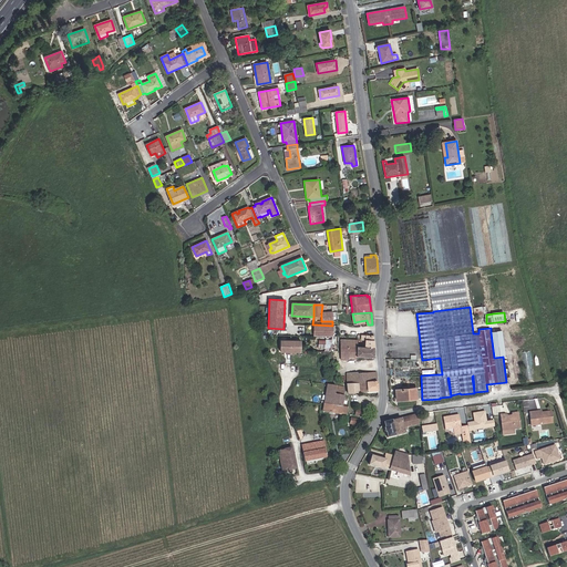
[(313,337),(332,337),(332,326),(313,325),(313,337)]
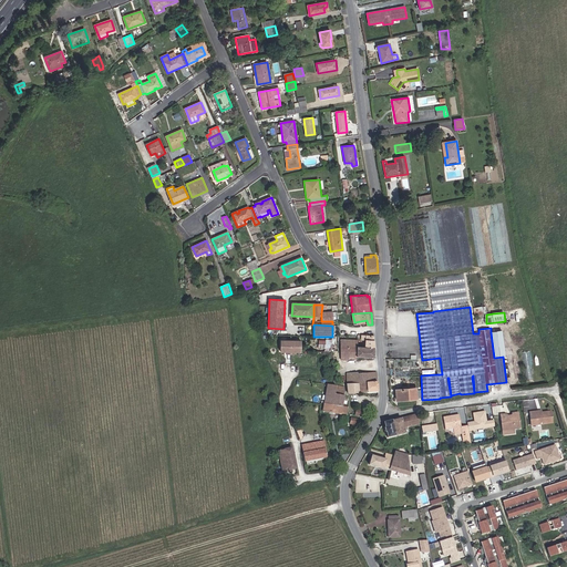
[(503,357),(505,356),(502,330),(491,332),(494,358),(503,357)]
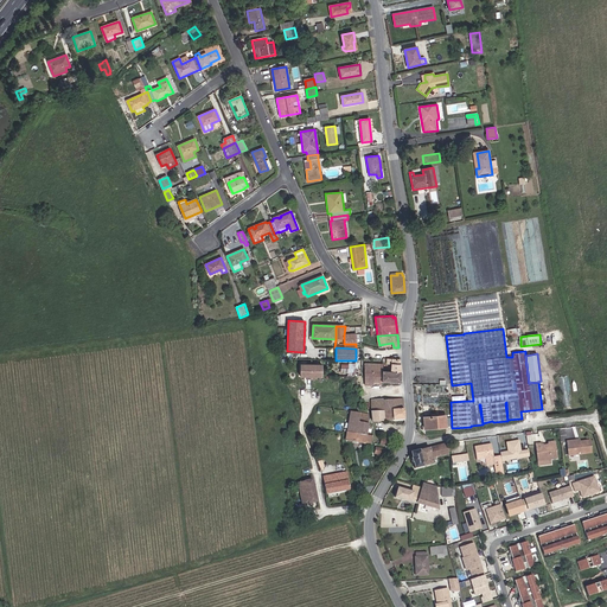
[(390,372),(401,374),(400,359),(387,358),(387,364),(390,364),(390,372)]
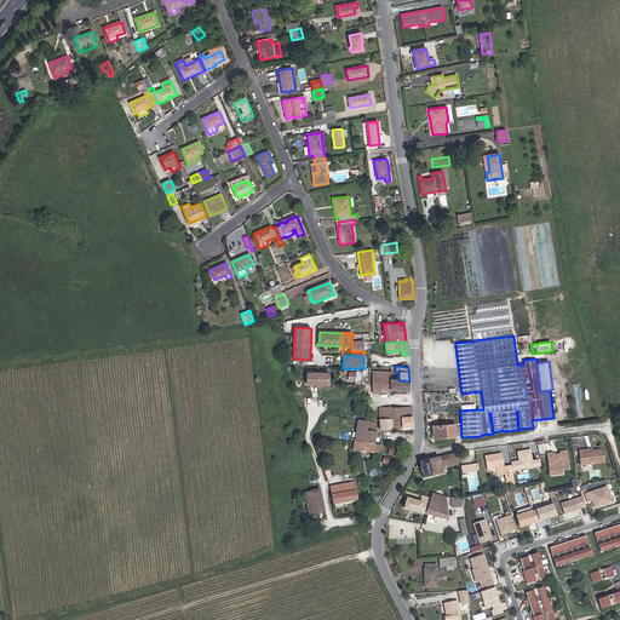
[(382,390),(390,390),(390,380),(390,371),(373,371),(373,394),(382,394),(382,390)]
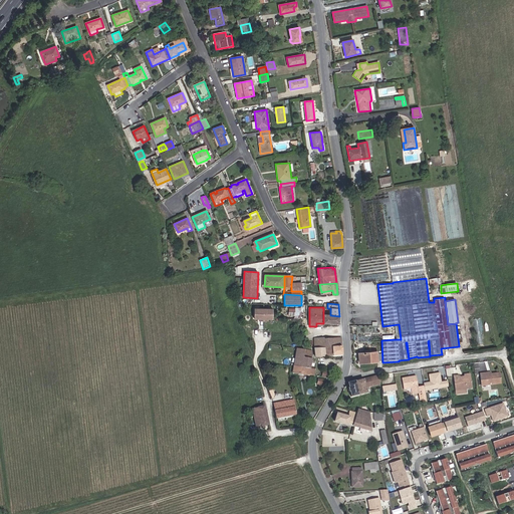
[(267,319),(273,319),(273,308),(254,308),(254,318),(259,319),(259,321),(267,321),(267,319)]
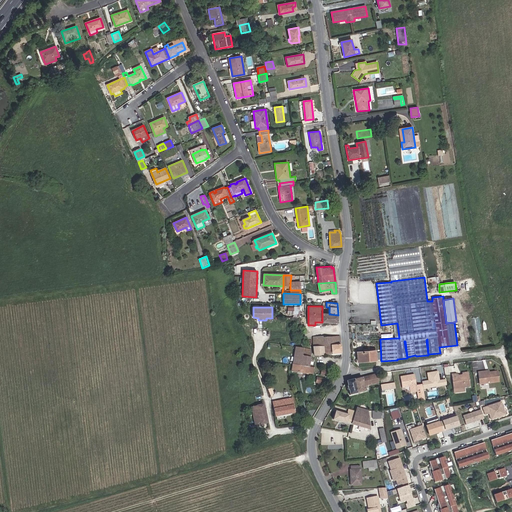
[(322,322),(338,323),(338,315),(329,314),(322,314),(322,322)]
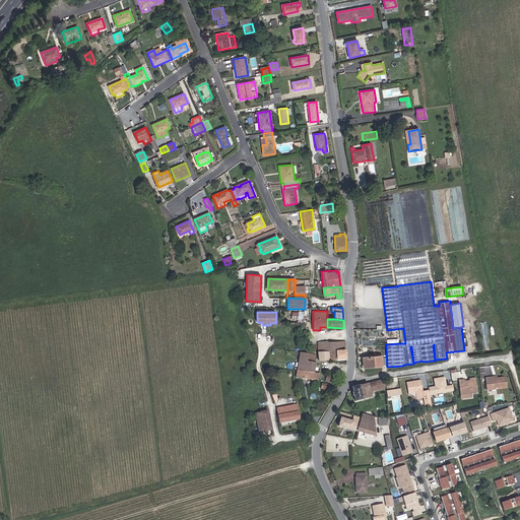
[(303,338),(311,338),(310,322),(302,322),(303,338)]
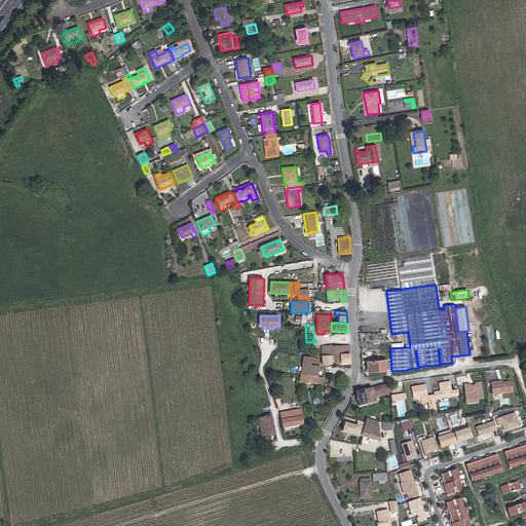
[(489,326),(485,326),(490,351),(494,350),(489,326)]
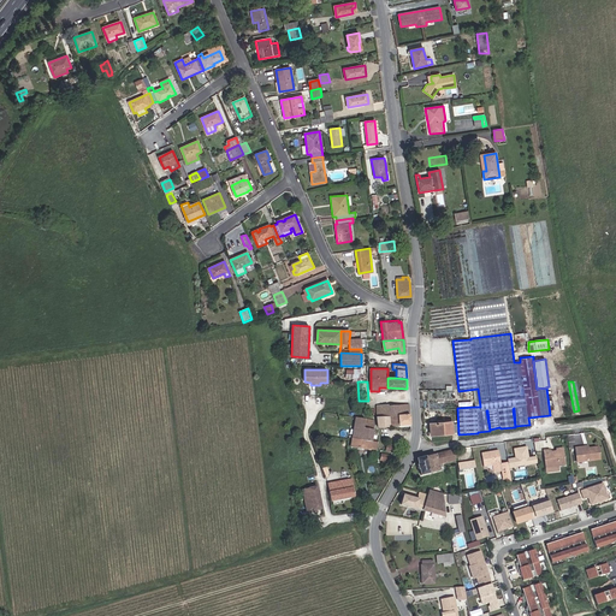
[(398,415),(409,415),(409,404),(398,406),(398,415)]
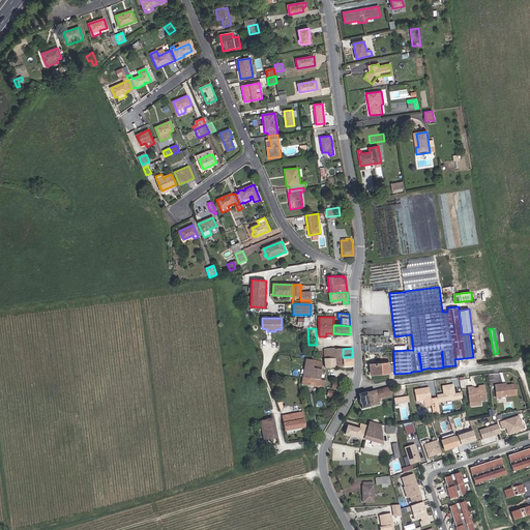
[(324,359),(334,358),(334,349),(324,350),(324,359)]
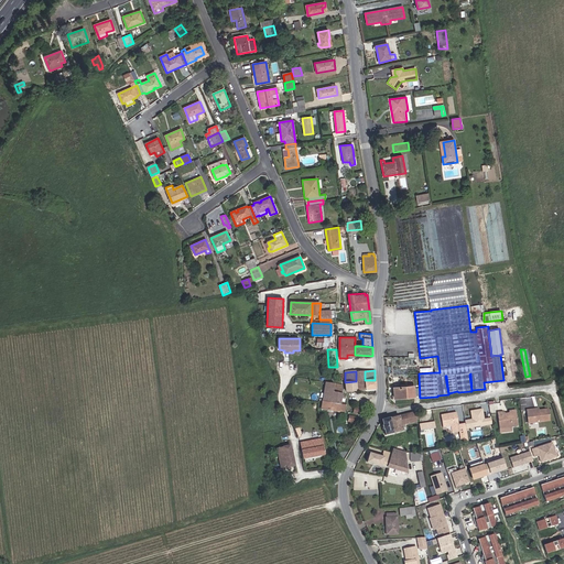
[(356,381),(365,380),(365,371),(356,371),(356,381)]
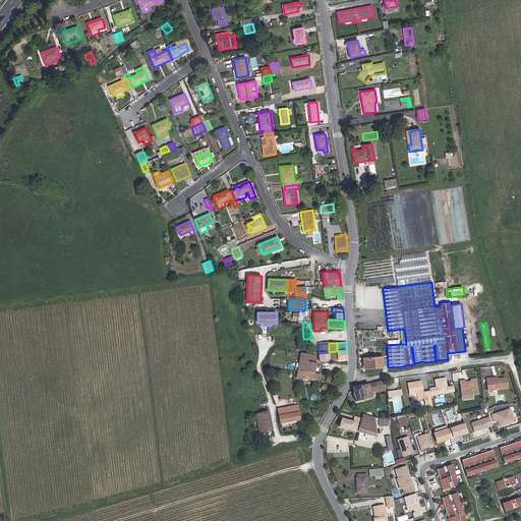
[(330,361),(338,361),(337,351),(329,352),(330,361)]
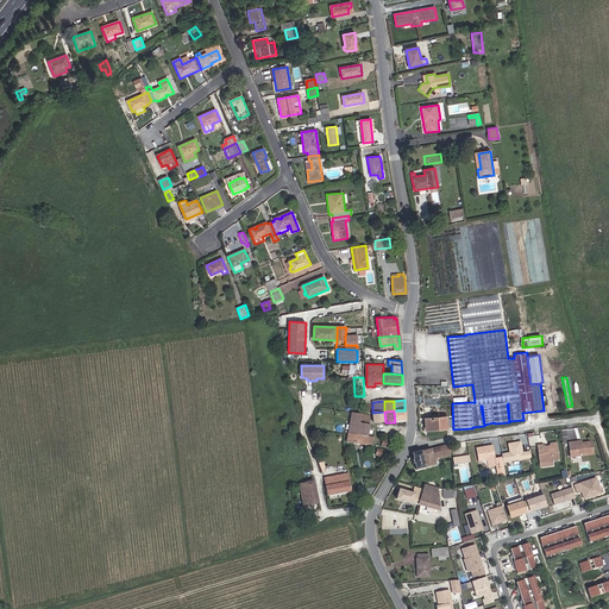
[(395,422),(406,421),(405,410),(394,410),(395,422)]
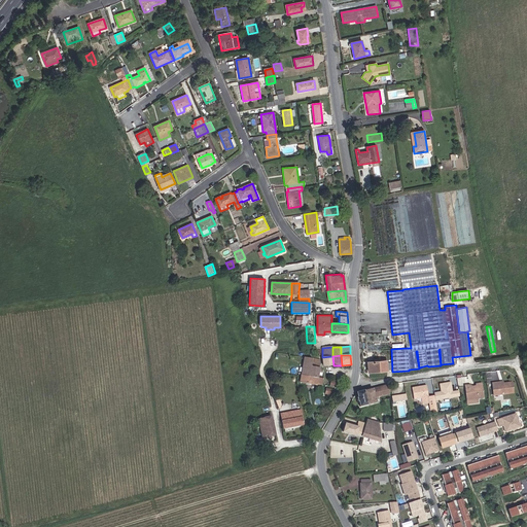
[(323,366),(334,365),(332,356),(322,357),(323,366)]
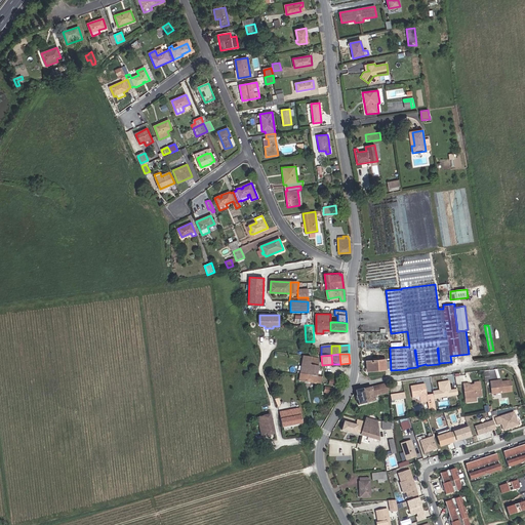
[(317,376),(319,367),(319,359),(304,356),(300,373),(317,376)]
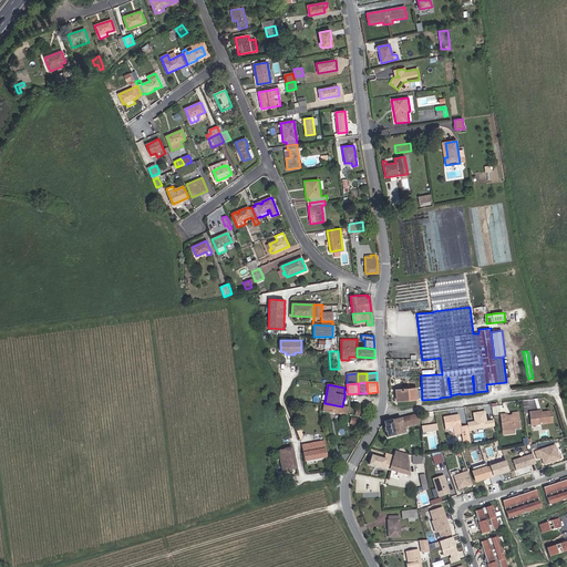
[(397,401),(418,399),(416,388),(395,389),(397,401)]
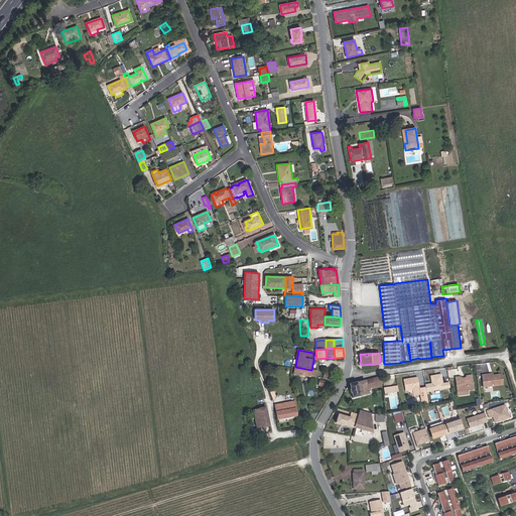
[(315,377),(316,371),(311,370),(295,367),(294,373),(315,377)]
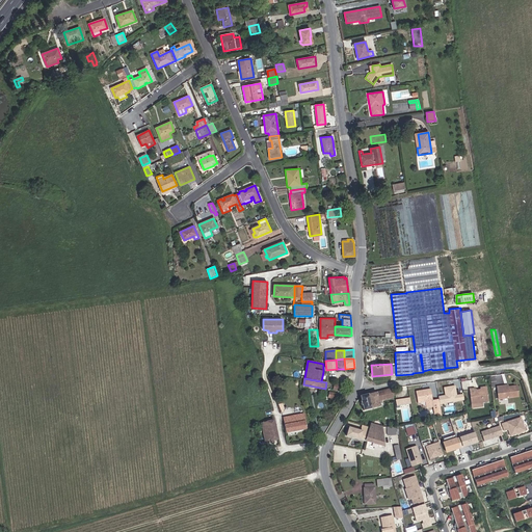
[(334,390),(341,393),(343,387),(336,383),(334,390)]
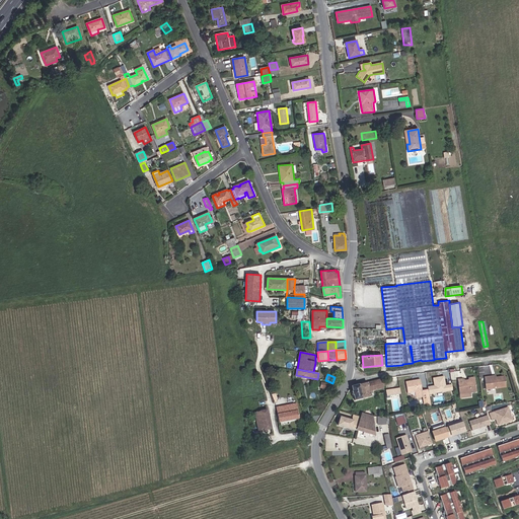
[(446,386),(444,377),(434,379),(436,393),(452,390),(452,385),(446,386)]
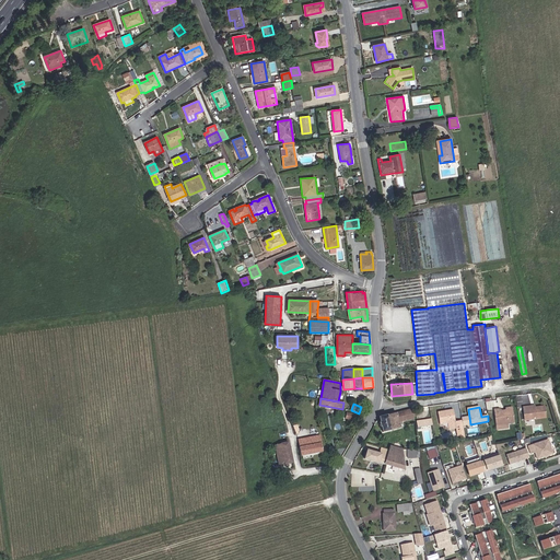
[(525,421),(545,419),(544,407),(535,408),(527,409),(527,408),(523,408),(525,421)]
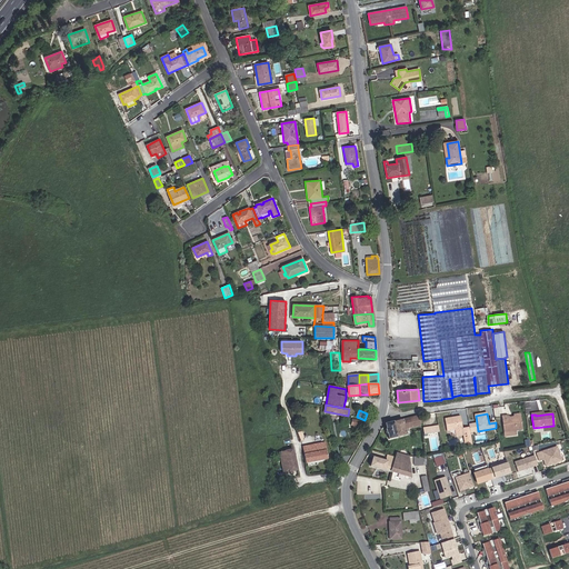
[(406,430),(421,426),(419,415),(385,425),(386,429),(387,435),(387,433),(389,440),(407,436),(406,430)]
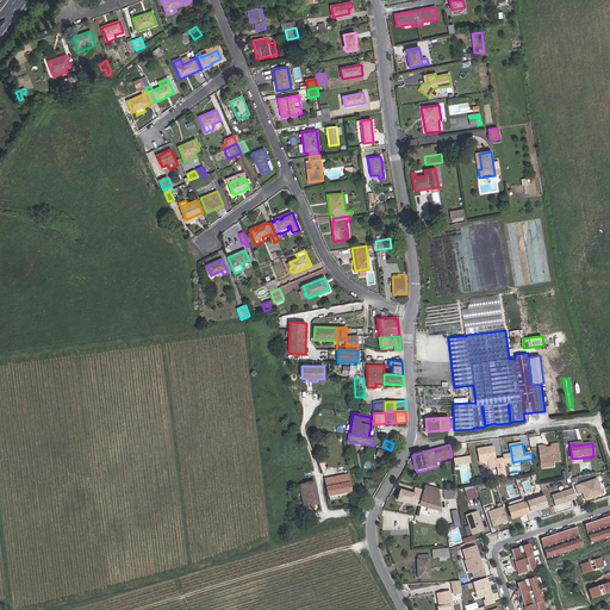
[(497,466),(493,446),(477,449),(479,462),(487,460),(489,467),(497,466)]
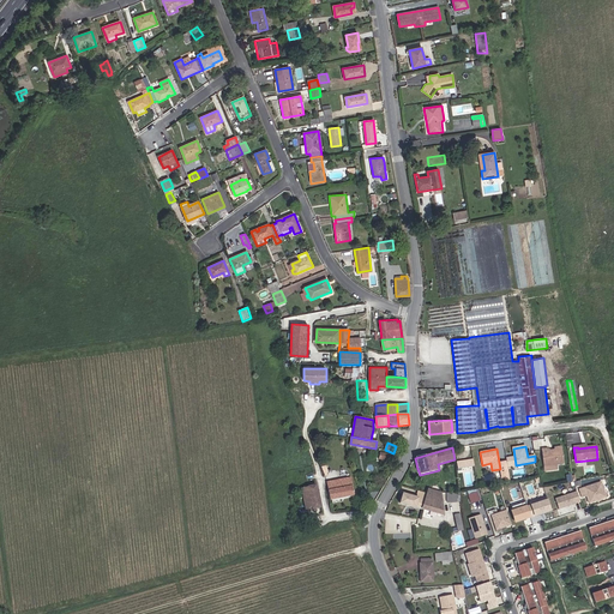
[(558,465),(565,464),(561,450),(555,451),(554,453),(552,453),(548,450),(543,451),(546,468),(552,467),(553,464),(557,464),(558,465)]
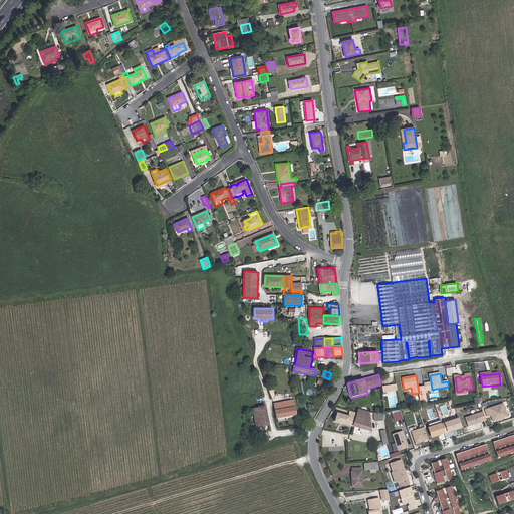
[(289,416),(296,415),(293,400),(279,403),(281,410),(288,409),(289,416)]
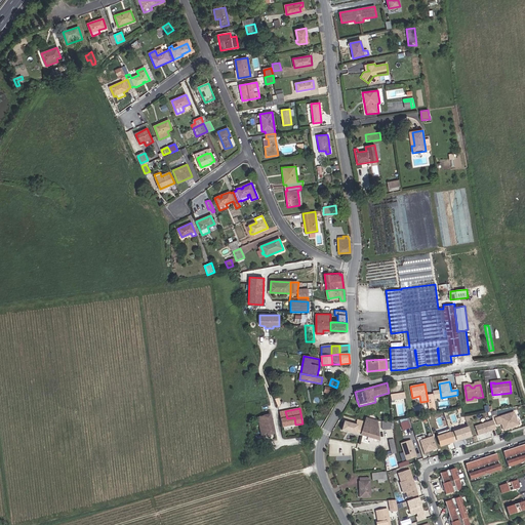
[(283,428),(295,425),(294,417),(287,418),(285,411),(280,412),(281,420),(283,426),(283,428)]
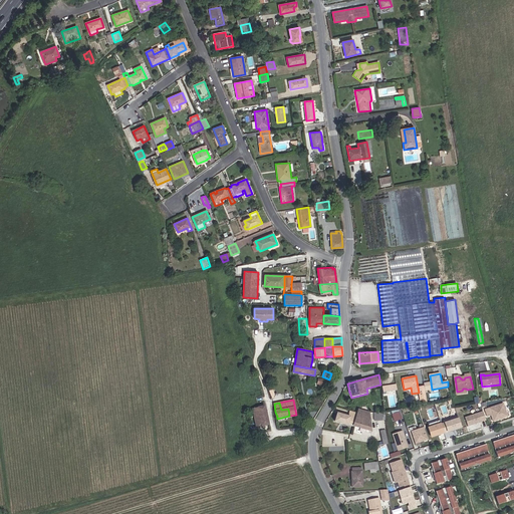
[(256,427),(269,425),(264,406),(252,409),(256,427)]
